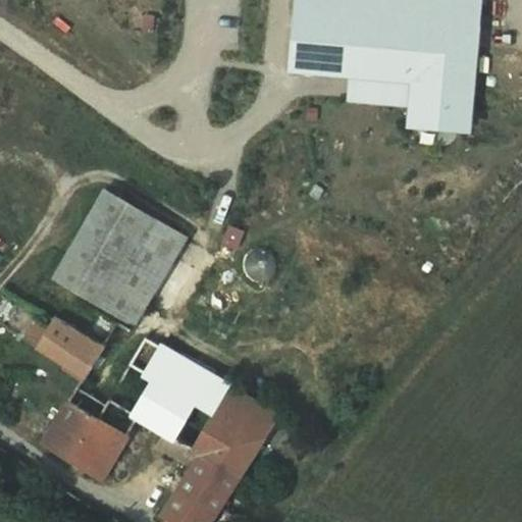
[(294,0),(289,73),(406,83),(402,129),(464,135),(474,2),(454,0),(294,0)]
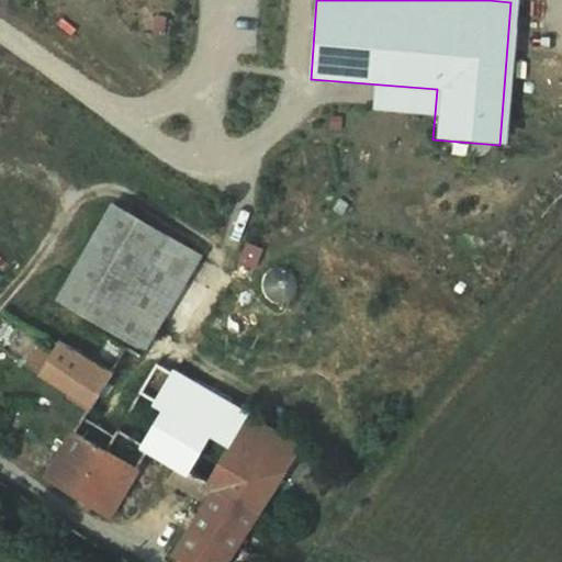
[(202,256),(113,204),(58,300),(146,350),(202,256)]
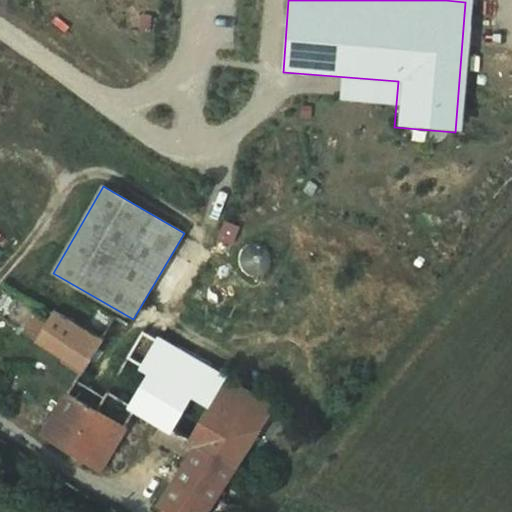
[(59,313),(36,342),(82,369),(83,370),(101,340),(100,339),(59,313)]
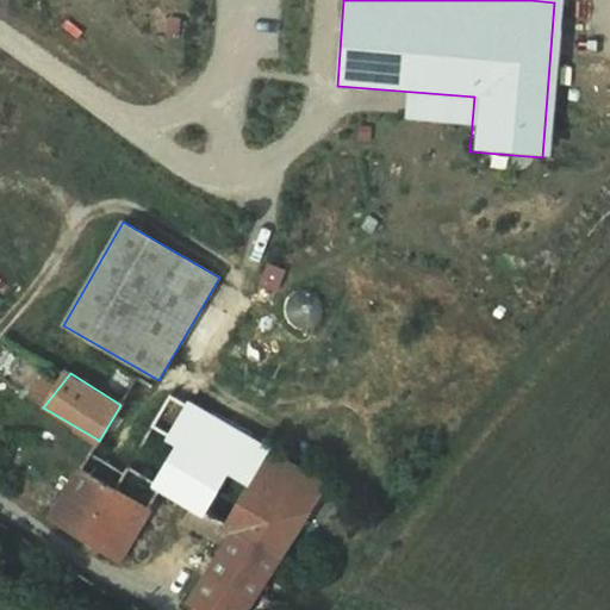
[(138,374),(119,404),(120,405),(99,441),(98,440),(89,453),(125,474),(129,468),(160,486),(185,443),(154,425),(172,393),(138,374)]
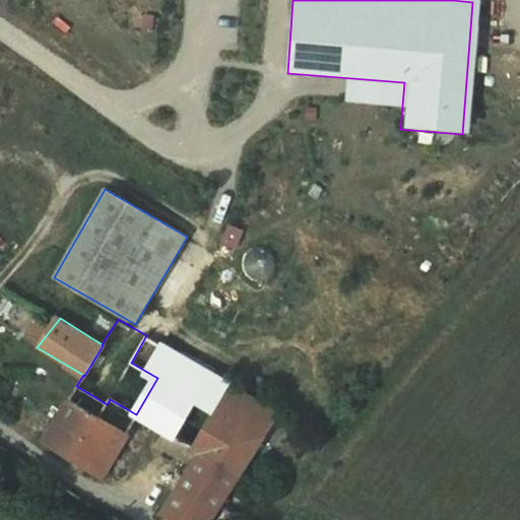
[(226,384),(146,335),(131,363),(157,378),(136,414),(170,435),(192,398),(211,410),(226,384)]
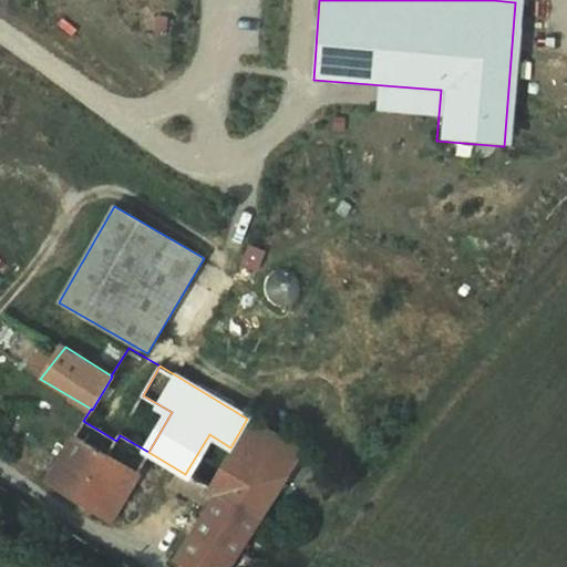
[(303,451),(247,419),(230,447),(208,487),(218,494),(219,493),(260,517),(303,451)]
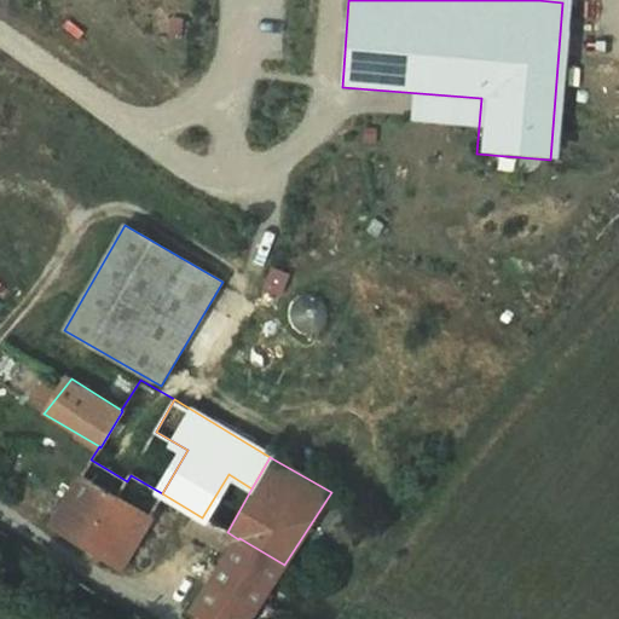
[(81,475),(51,526),(120,570),(152,516),(81,475)]
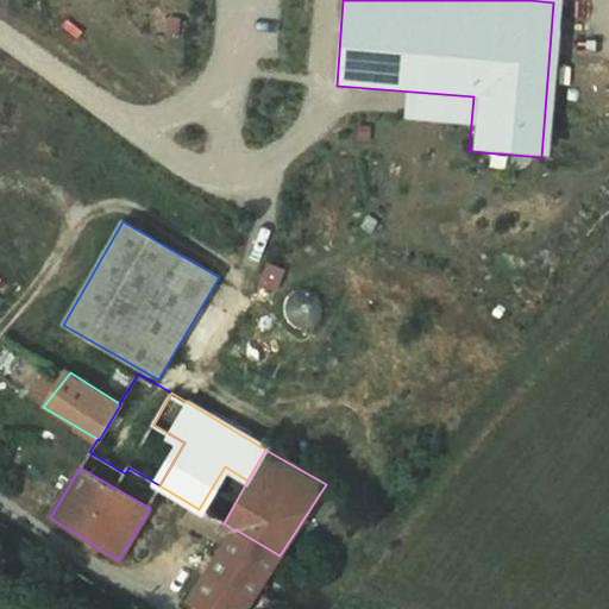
[(236,529),(234,531),(188,602),(198,608),(245,608),(280,556),(236,529)]
